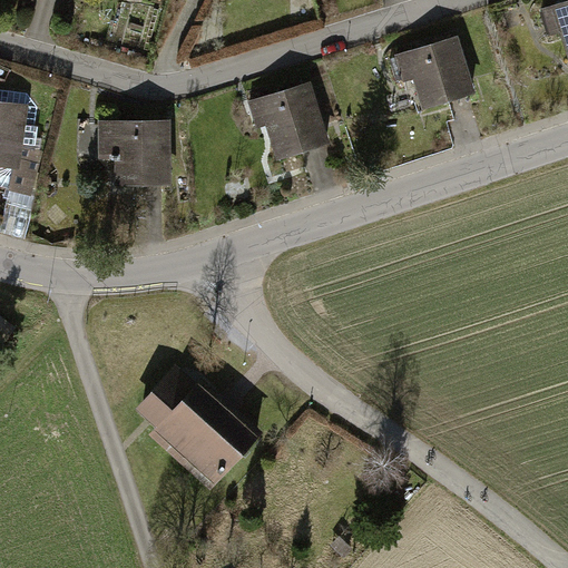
[(559,31),(567,59),(567,1),(540,11),(548,35),(559,31)]
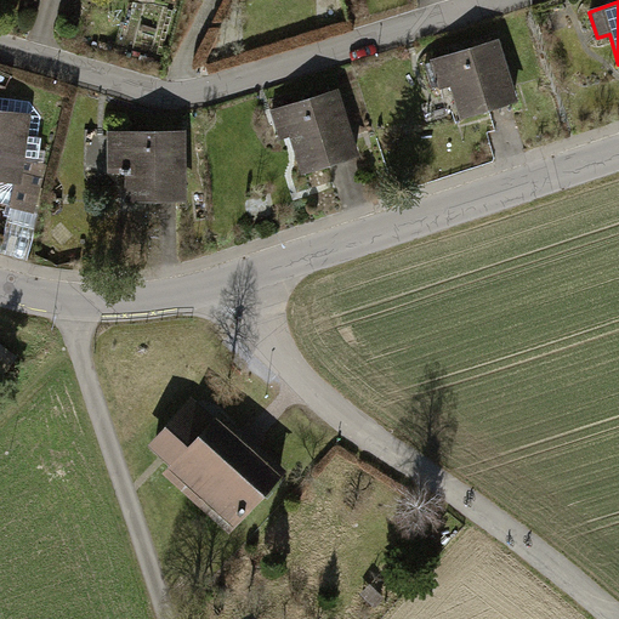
[(449,84),(460,120),(517,103),(499,41),(430,63),(437,89),(449,84)]
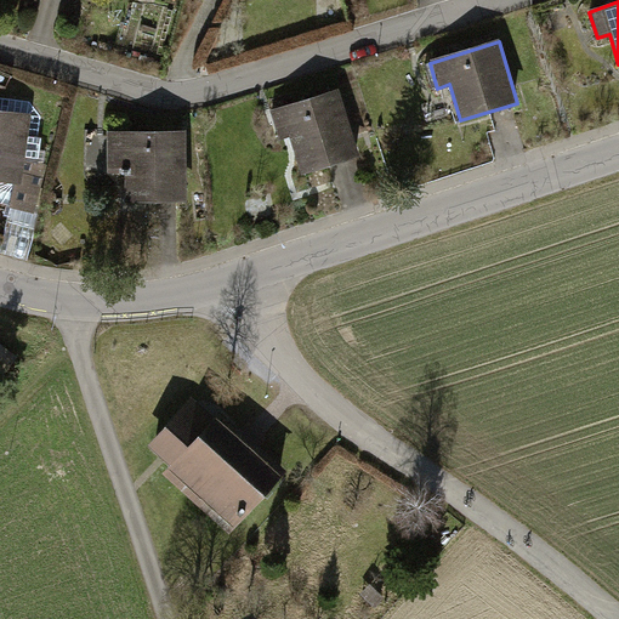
[(280,106),(300,174),(359,157),(339,89),(280,106)]
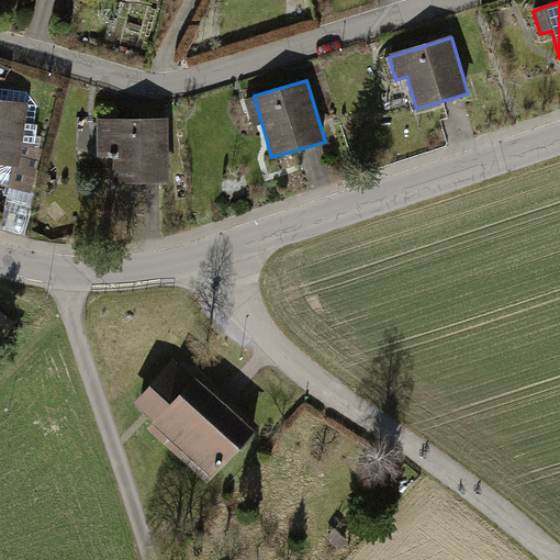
[(23,102),(0,98),(0,181),(9,183),(10,179),(31,185),(38,150),(30,147),(33,125),(21,122),(23,102)]
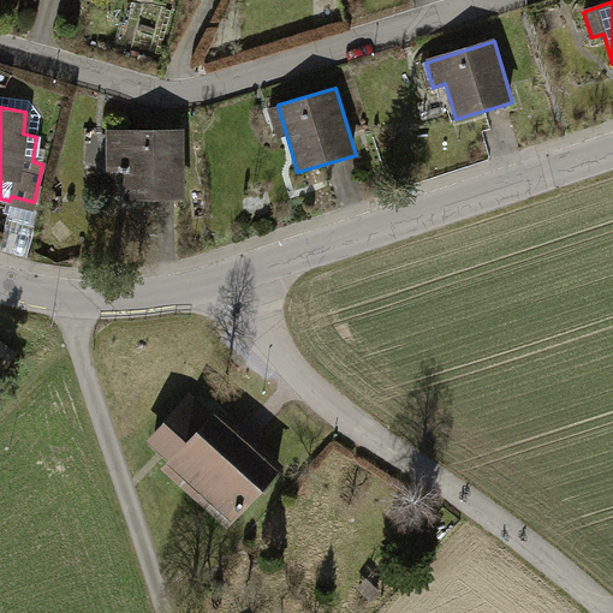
[(184,129),(105,129),(106,168),(124,168),(124,197),(184,197),(184,129)]
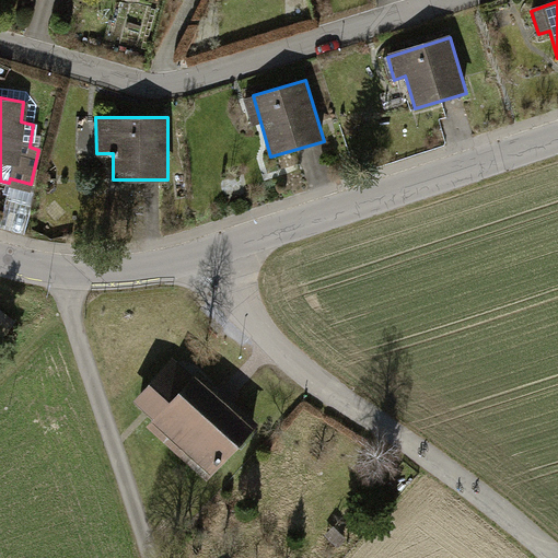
[(31,184),(10,178),(9,183),(0,212),(0,225),(25,233),(37,192),(28,189),(31,184)]
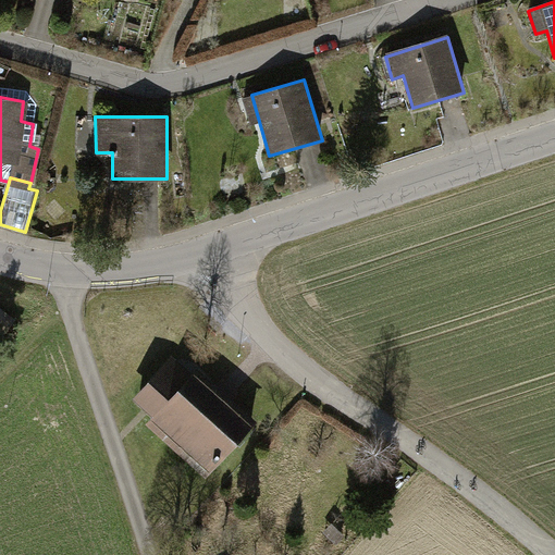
[(145,423),(205,482),(260,427),(200,368),(192,377),(173,359),(135,397),(153,415),(145,423)]
